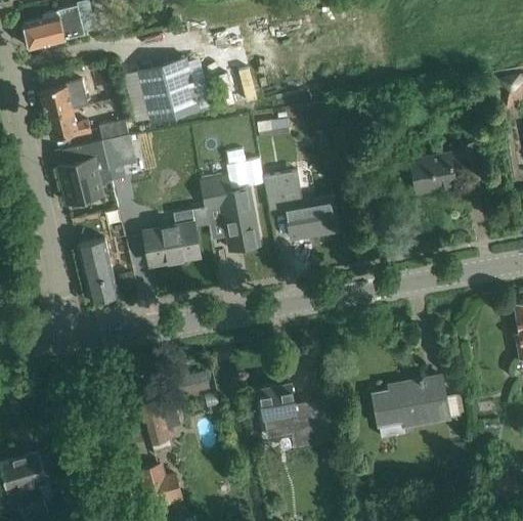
[(73,39),(66,10),(42,15),(42,18),(23,24),(29,50),(73,39)]
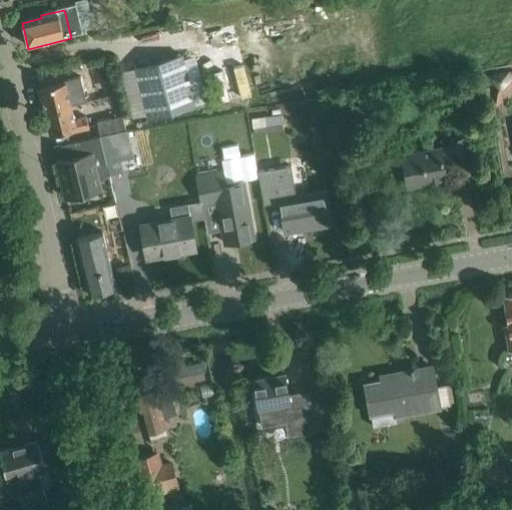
[(181,57),(132,70),(144,120),(194,108),(181,57)]
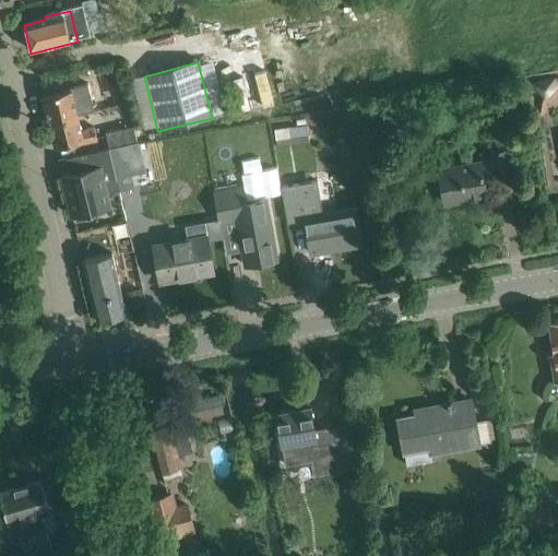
[(76,73),(63,77),(66,86),(79,83),(76,73)]
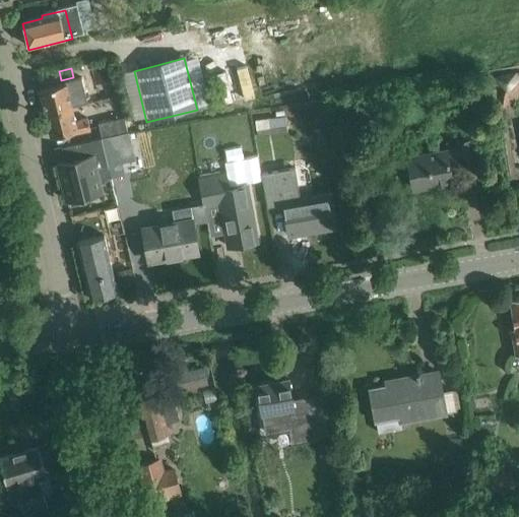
[(518,80),(514,75),(494,82),(507,97),(518,83),(518,80)]
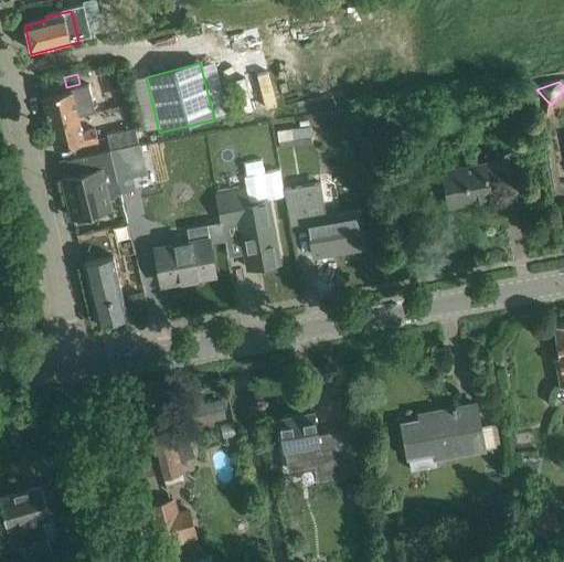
[(77,119),(73,103),(86,99),(84,87),(70,91),(70,93),(42,99),(49,127),(77,119)]
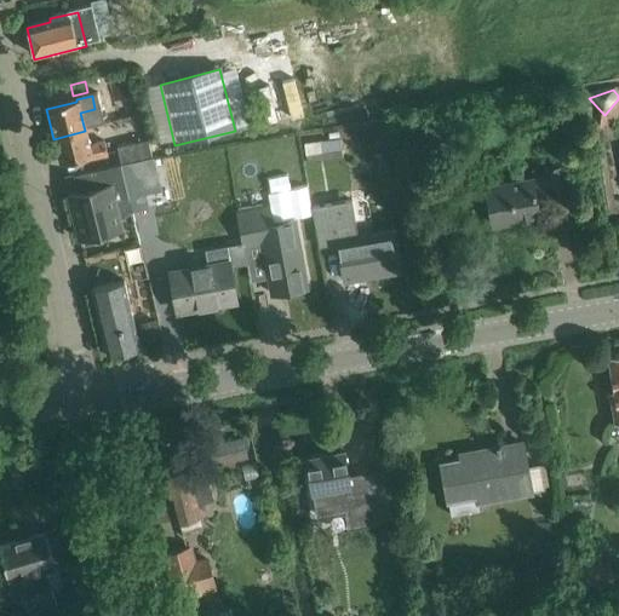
[(575,105),(561,108),(563,120),(578,117),(575,105)]
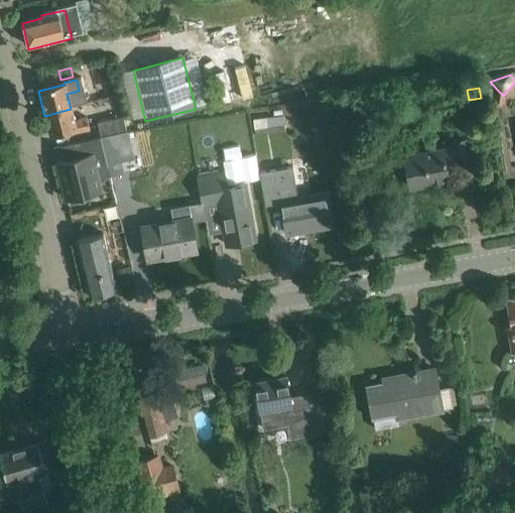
[(89,131),(86,120),(74,123),(71,109),(44,116),(49,138),(75,132),(76,134),(89,131)]
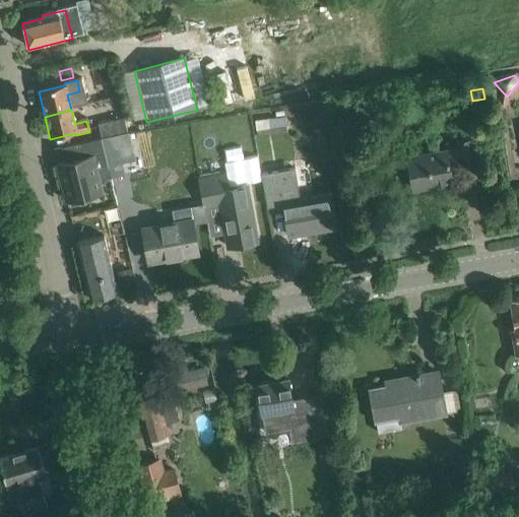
[(96,127),(101,140),(127,133),(123,119),(96,127)]
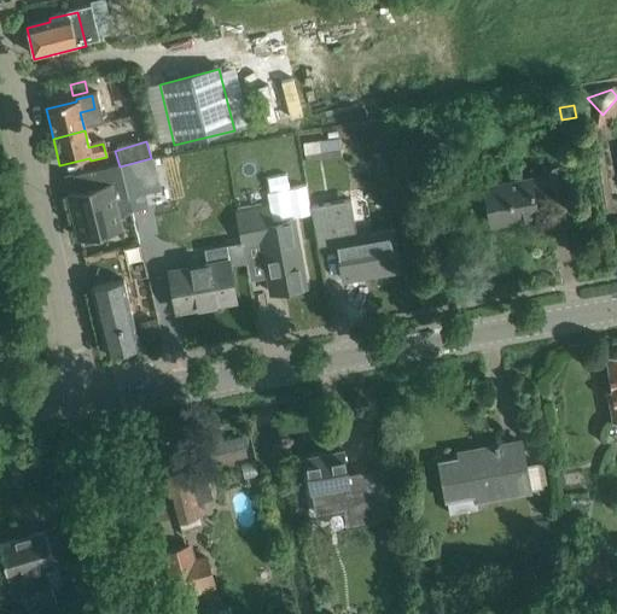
[(338,151),(337,141),(313,144),(314,155),(338,151)]
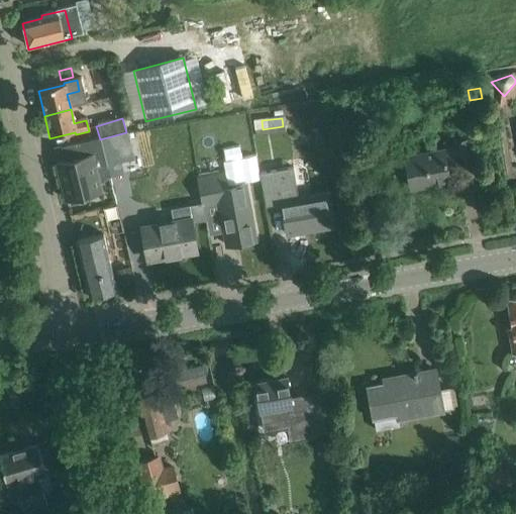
[(126,132),(113,135),(120,163),(133,160),(126,132)]
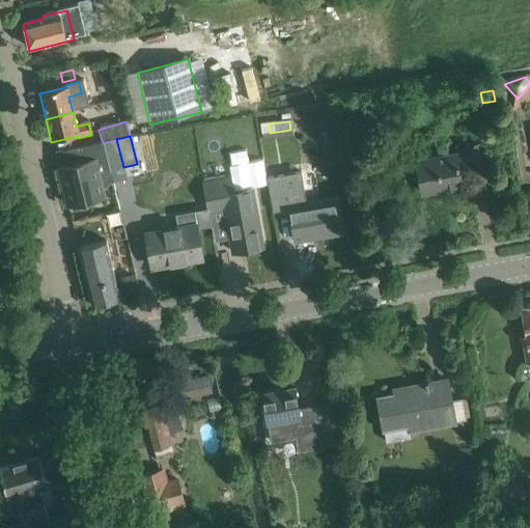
[(103,199),(98,176),(110,173),(103,143),(77,149),(81,164),(57,169),(66,207),(72,206),(73,212),(90,207),(89,202),(103,199)]
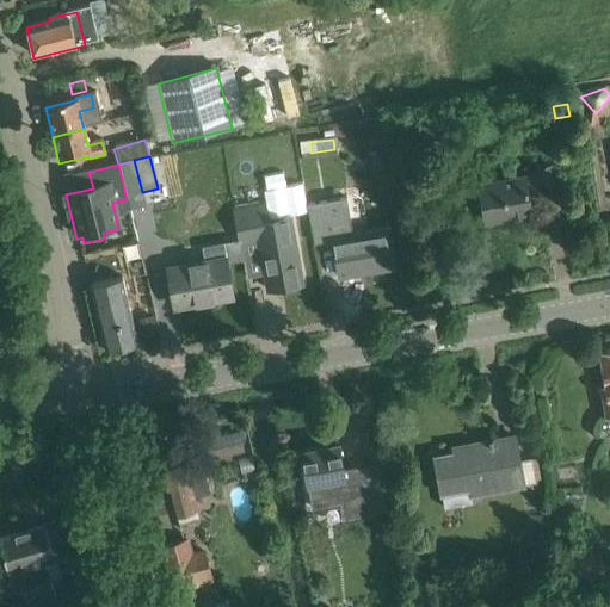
[(527,196),(538,193),(540,200),(556,197),(552,167),(534,171),(536,179),(524,180),(478,189),(485,223),(530,215),(527,196)]
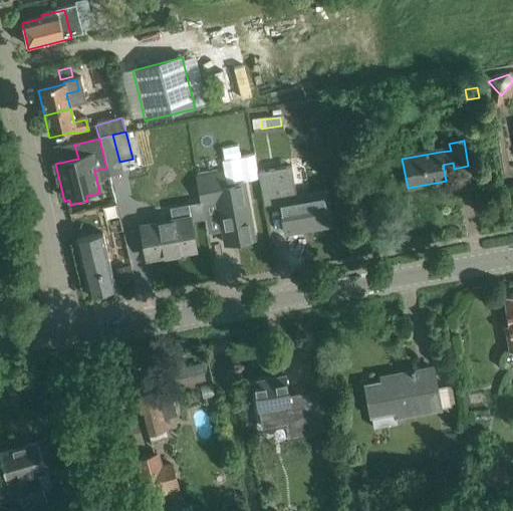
[(253,241),(243,187),(225,190),(222,173),(196,178),(201,205),(216,202),(224,246),(253,241)]
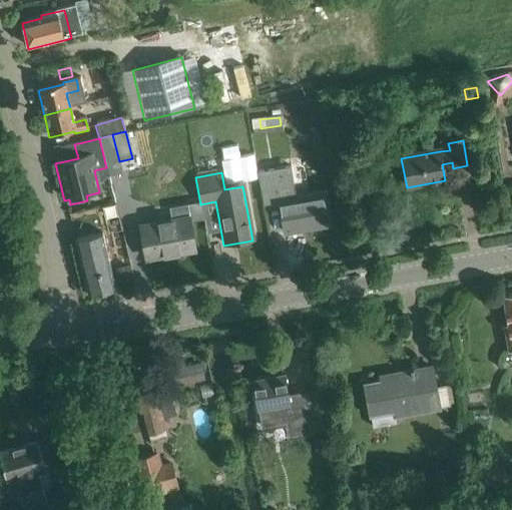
[(327,222),(323,202),(322,196),(296,200),(294,189),(289,190),(286,176),(275,178),(274,172),(258,175),(263,206),(279,203),(285,234),(295,232),(294,228),(327,222)]
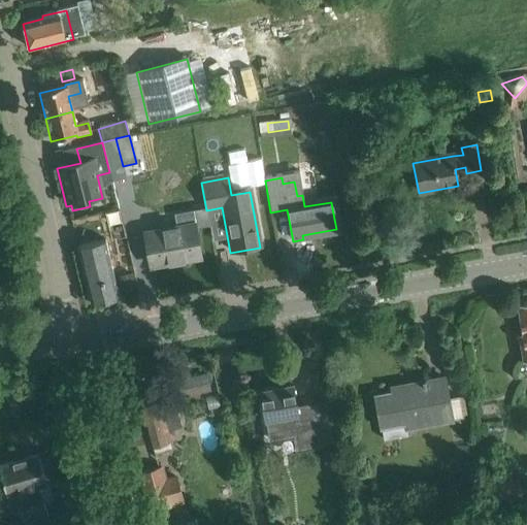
[(143,224),(138,196),(122,198),(127,227),(143,224)]
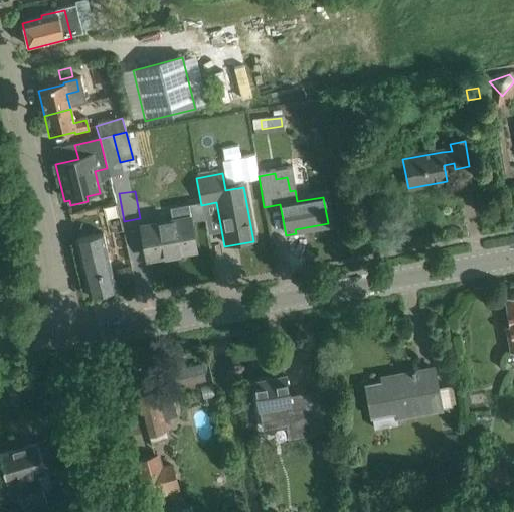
[(194,252),(191,232),(189,221),(141,230),(147,261),(194,252)]
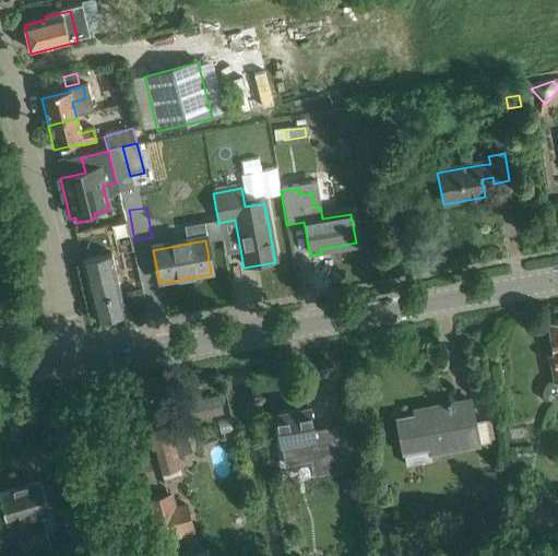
[(126,317),(111,257),(81,263),(95,324),(126,317)]
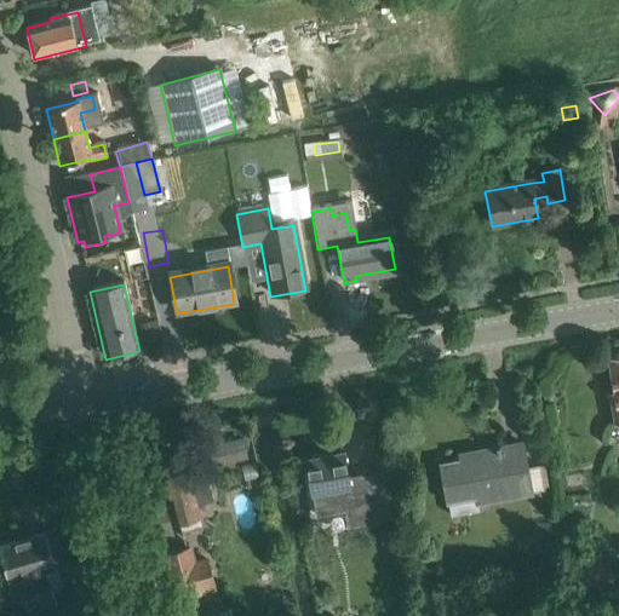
[(155,324),(141,328),(144,344),(160,340),(155,324)]
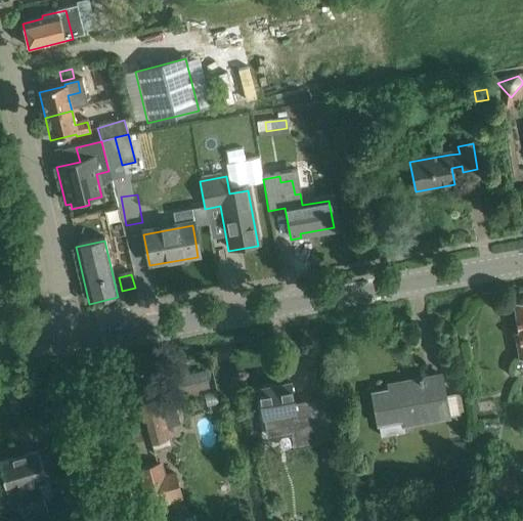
[(522,302),(513,304),(518,334),(517,334),(521,360),(522,359),(522,302)]
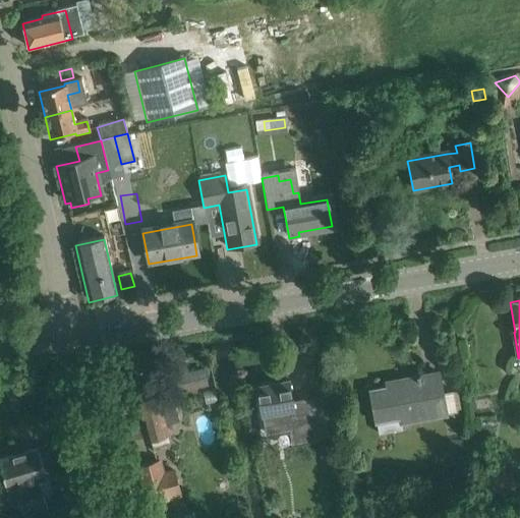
[(400,387),(369,392),(373,412),(376,424),(378,436),(401,432),(399,420),(410,418),(411,423),(445,417),(445,416),(456,414),(453,395),(442,397),(441,395),(438,375),(419,378),(419,376),(416,377),(416,379),(399,382),(400,387)]
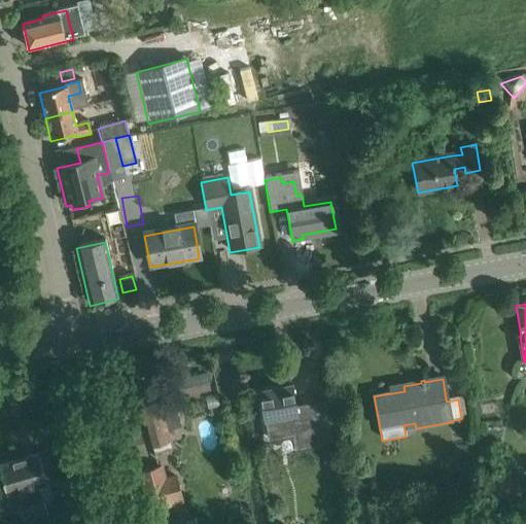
[(291,387),(259,393),(263,413),(267,433),(268,440),(286,437),(294,435),(296,449),(316,446),(316,445),(332,442),(330,428),(314,431),(309,408),(295,411),(291,387)]
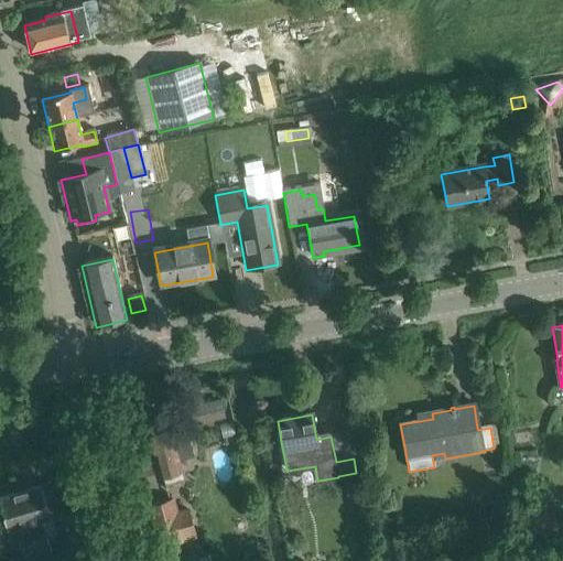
[(193,455),(188,437),(190,437),(184,417),(169,421),(168,420),(144,425),(144,427),(145,427),(154,461),(159,478),(162,477),(164,486),(182,482),(180,473),(181,472),(177,460),(193,455)]
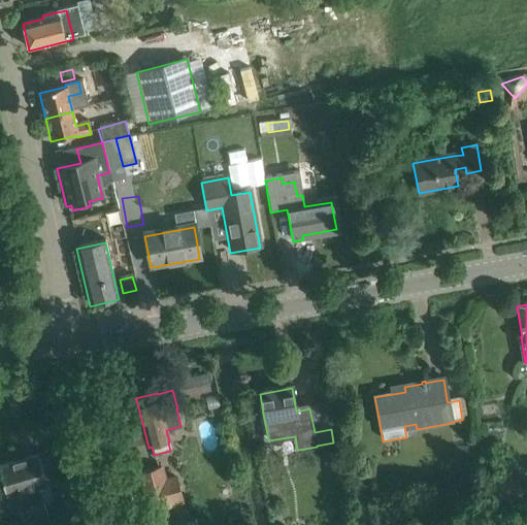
[(499,431),(487,431),(487,440),(499,440),(499,431)]
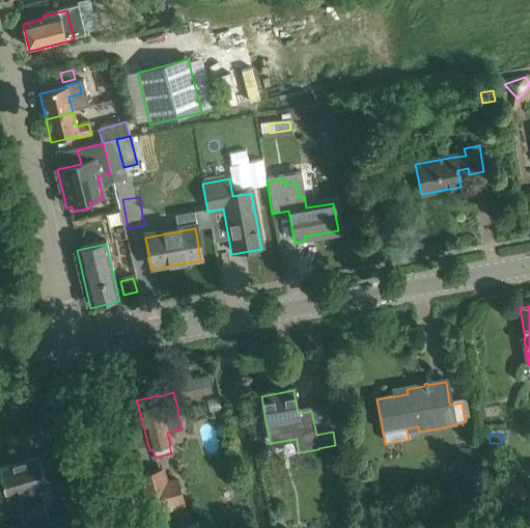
[(47,520),(38,491),(55,485),(47,456),(38,459),(37,459),(0,469),(0,478),(10,517),(20,515),(23,527),(47,520)]
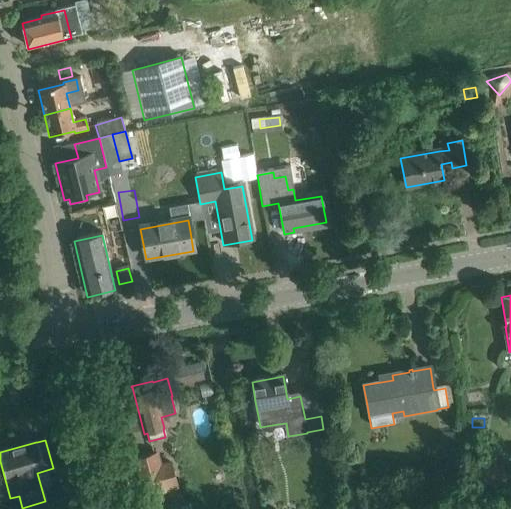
[(159,454),(136,460),(147,500),(180,491),(172,463),(162,466),(159,454)]
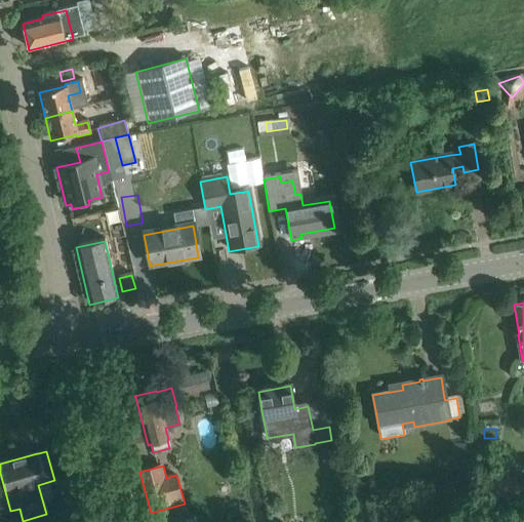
[(482,477),(486,499),(518,494),(515,477),(494,481),(493,475),(482,477)]
